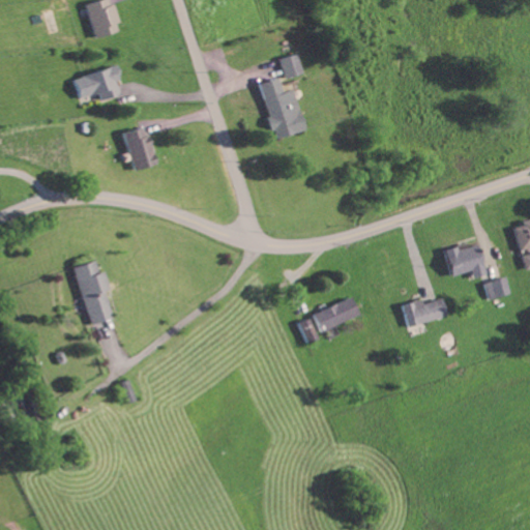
[(120,31),(111,0),(100,0),(86,4),(96,38),(120,31)]
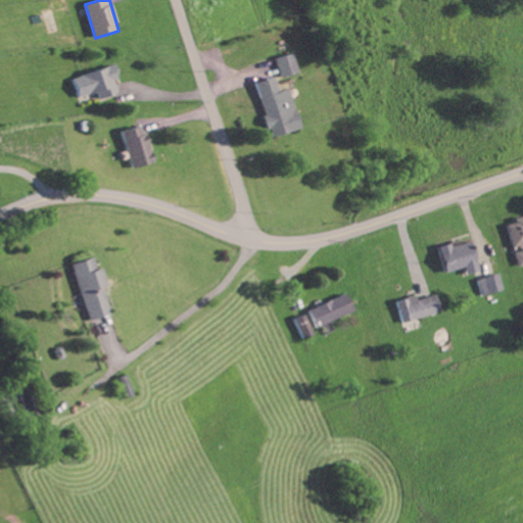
[(296,74),(292,54),(275,58),(279,78),(296,74)]
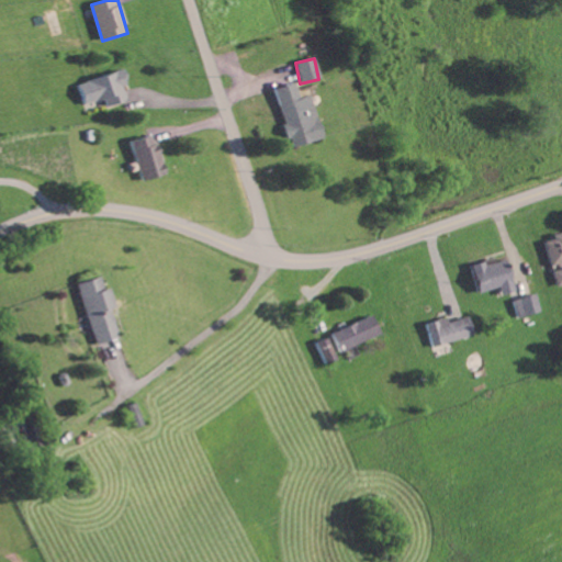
[(79,85),(86,105),(104,99),(107,107),(130,100),(121,71),(79,85)]
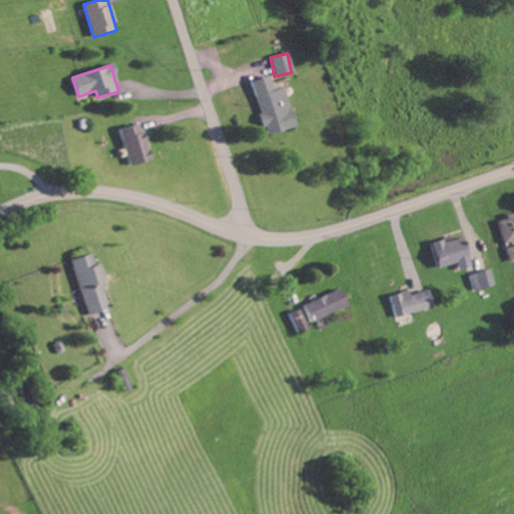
[(249,81),(266,136),(294,127),(282,87),(273,90),(268,76),(249,81)]
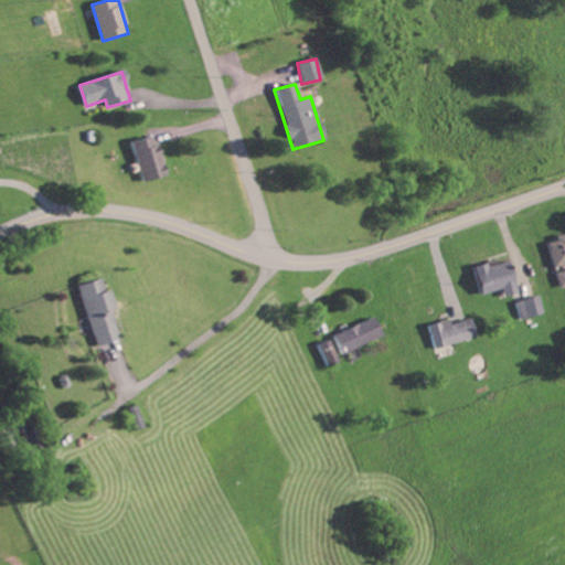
[(132,141),(140,182),(163,178),(155,137),(132,141)]
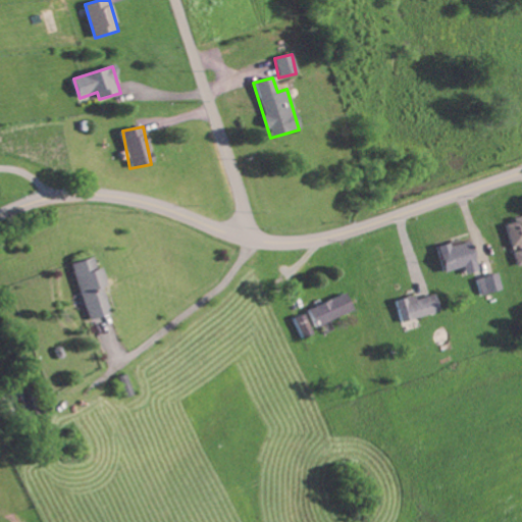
[(517,266),(521,264),(521,218),(505,223),(511,247),(521,244),(521,250),(514,252),(517,266)]
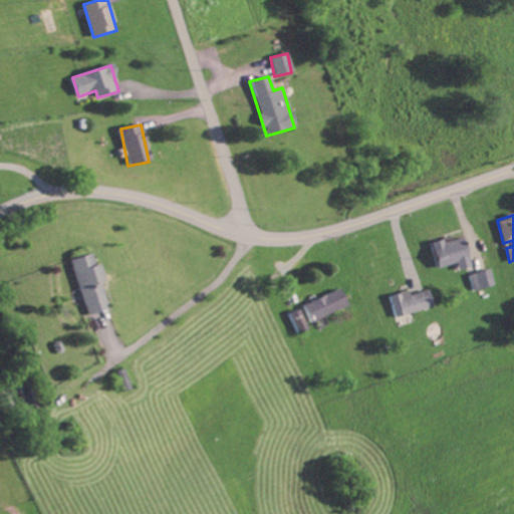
[(462,236),(431,244),(438,269),(457,264),(459,271),(471,267),(462,236)]
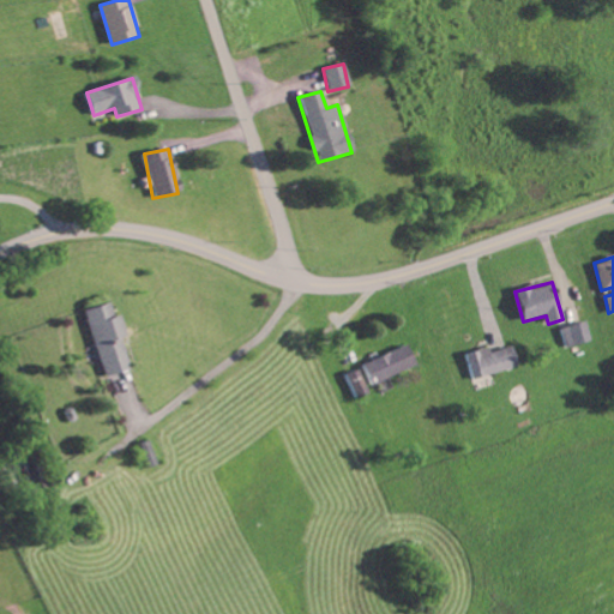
[(83,311),(106,377),(130,368),(119,337),(124,336),(116,314),(112,317),(107,302),(83,311)]
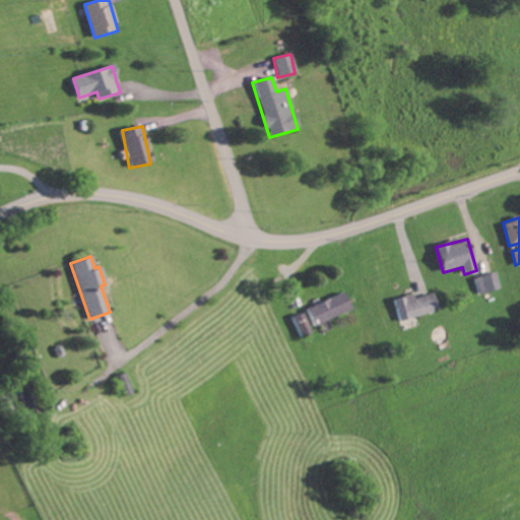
[(479,295),(501,290),(498,273),(475,277),(479,295)]
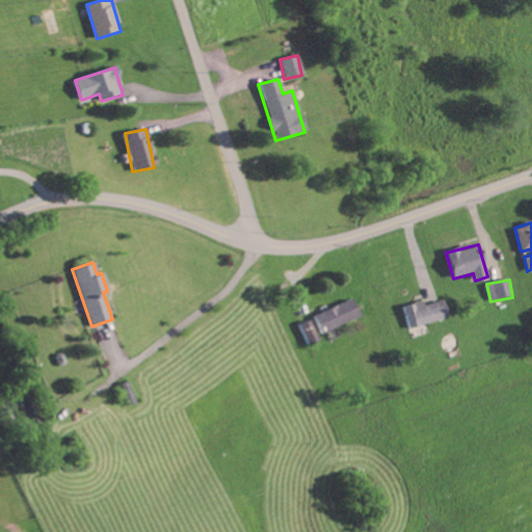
[(361,316),(352,299),(314,317),(322,334),(361,316)]
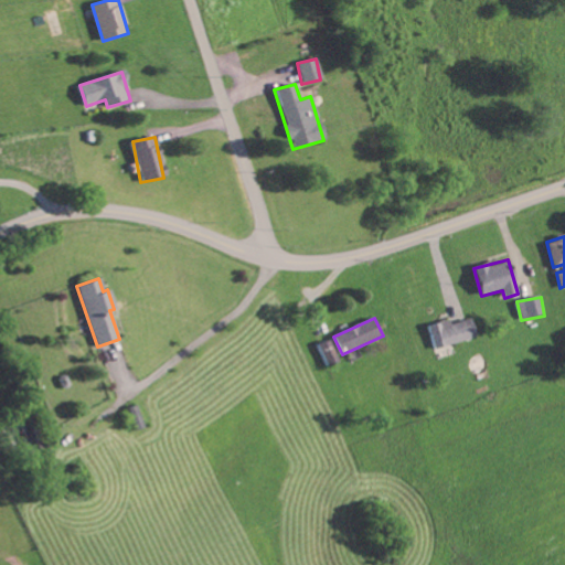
[(450,323),(449,320),(428,324),(434,348),(477,339),(472,319),(450,323)]
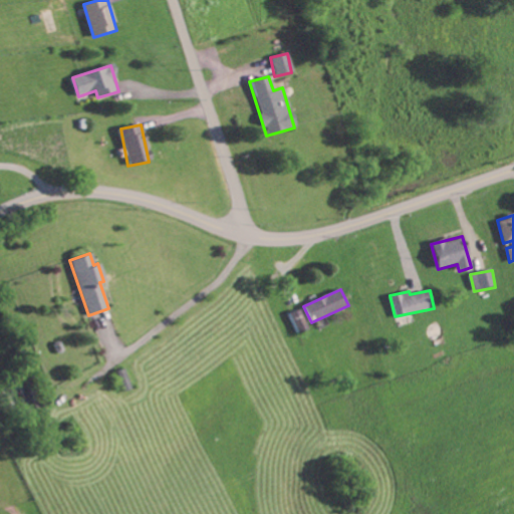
[(114,372),(122,393),(132,389),(123,368),(114,372)]
